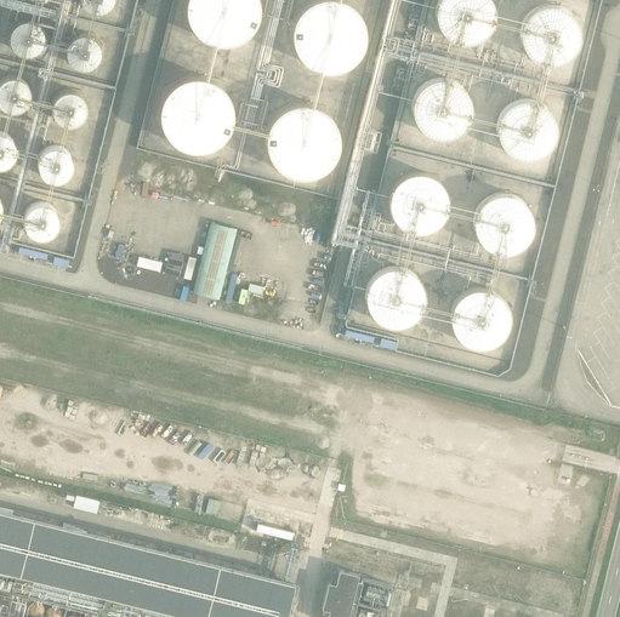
[(84,9),(89,12),(95,15),(101,15),(107,13),(112,10),(115,4),(115,0),(81,0),(81,3),(84,9)]
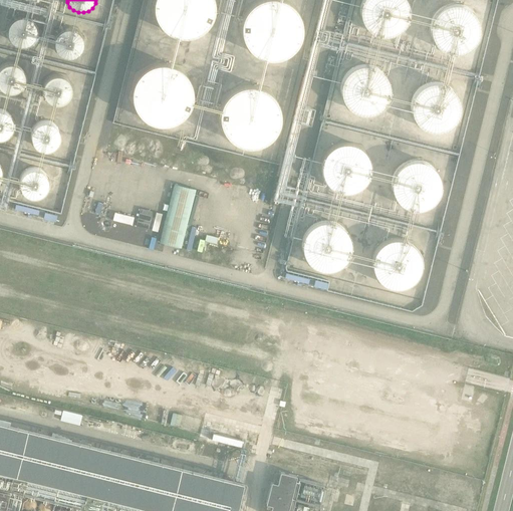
[(178,39),(186,40),(194,39),(201,36),(207,31),(212,25),(215,18),(216,10),(215,2),(214,0),(156,0),(156,3),(155,11),(156,19),(160,26),(164,32),(171,36),(178,39)]
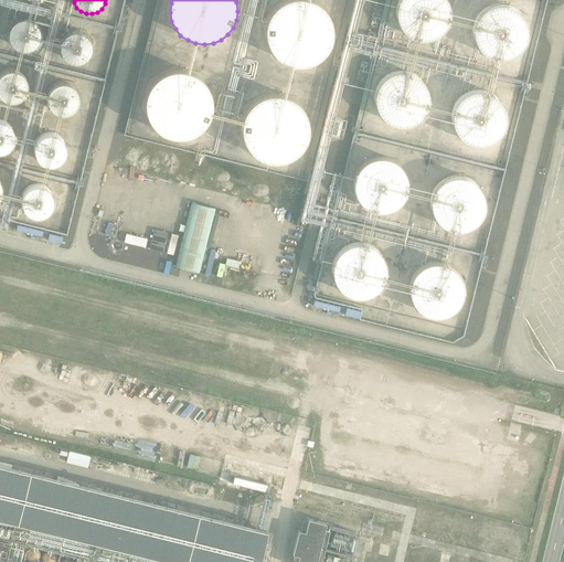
[(403,32),(408,38),(415,41),(423,43),(431,43),(438,40),(445,35),(449,30),(453,22),(453,14),(451,8),(448,0),(447,0),(404,0),(402,2),(400,10),(398,18),(400,25),(403,32)]
